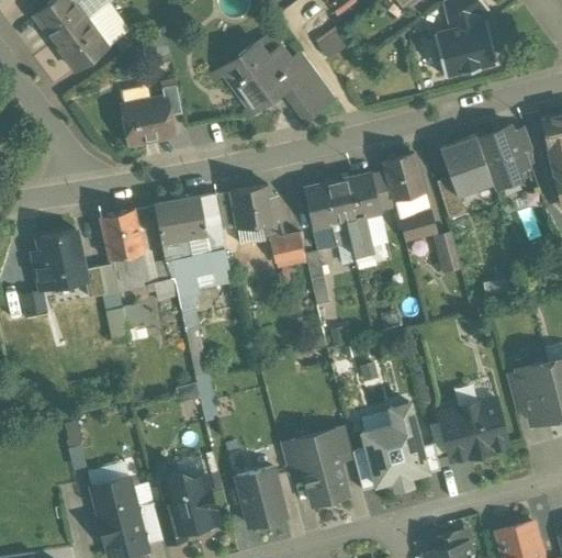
[(57,0),(36,15),(56,43),(88,20),(72,0),(57,0)]
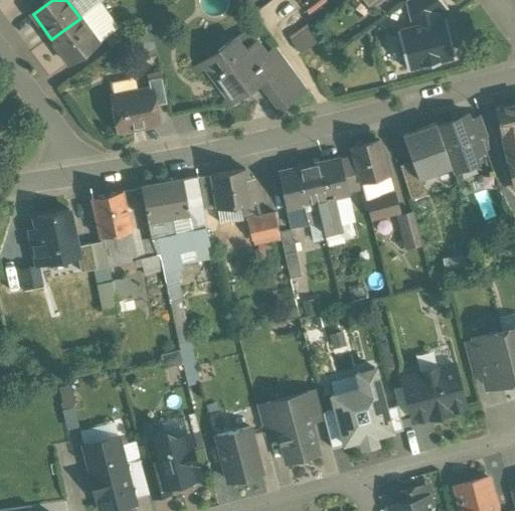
[(75,0),(66,0),(80,18),(100,4),(97,0),(75,0)]
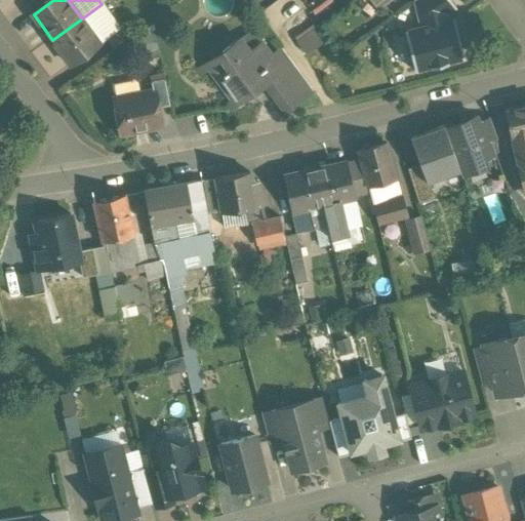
[(321,0),(311,7),(319,17),(335,5),(331,0),(321,0)]
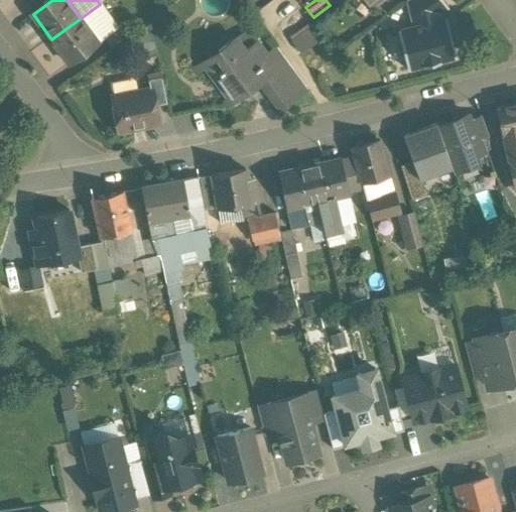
[(365,0),(373,9),(385,0),(365,0)]
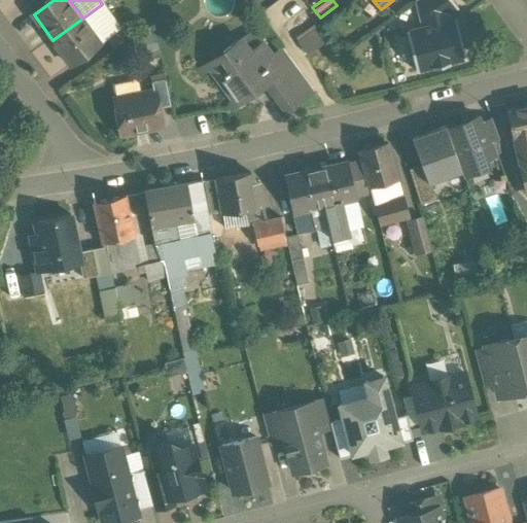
[(416,0),(415,1),(419,18),(425,22),(421,27),(452,19),(451,14),(459,8),(452,0),(416,0)]
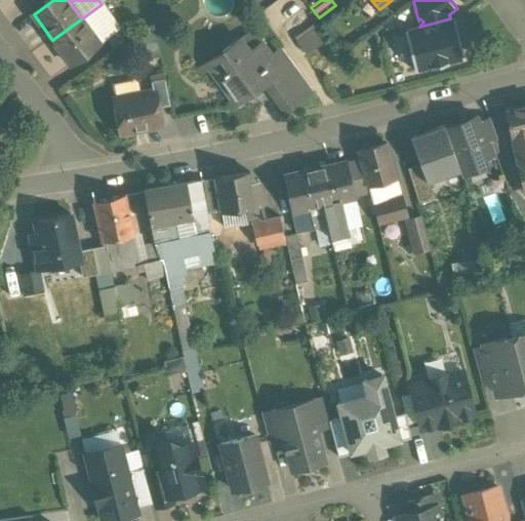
[(419,27),(405,30),(415,72),(465,58),(454,17),(450,18),(419,27)]
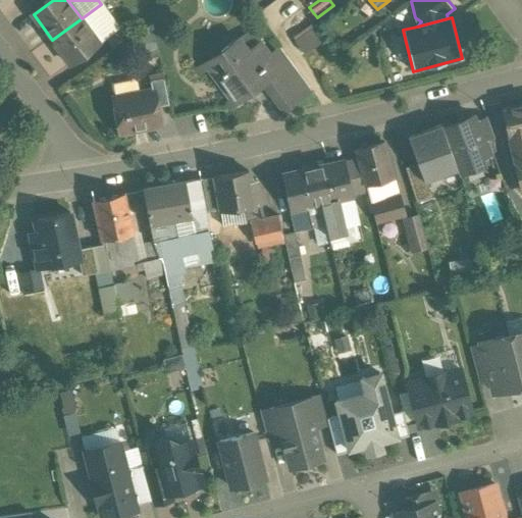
[(82,18),(52,40),(71,66),(101,46),(82,18)]
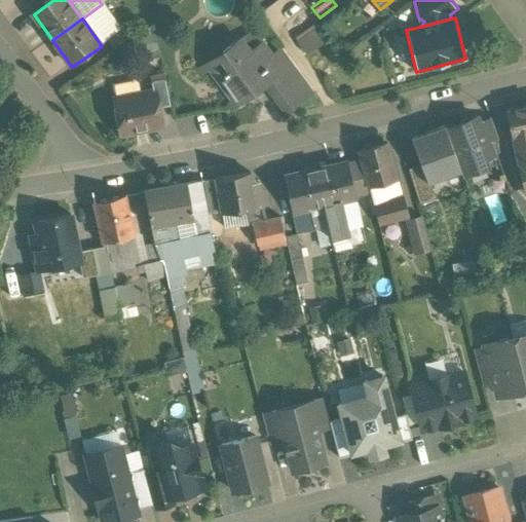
[(317,29),(298,42),(307,54),(326,41),(317,29)]
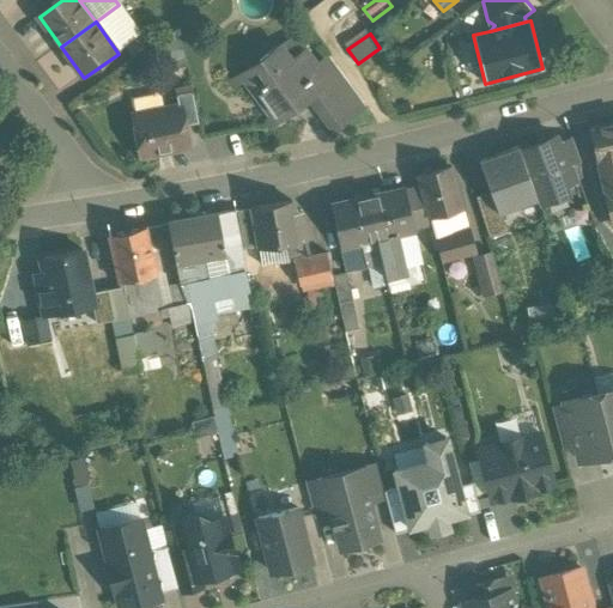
[(308,47),(292,59),(281,44),(261,60),(271,78),(255,89),(279,120),(310,96),(297,78),(319,62),(308,47)]
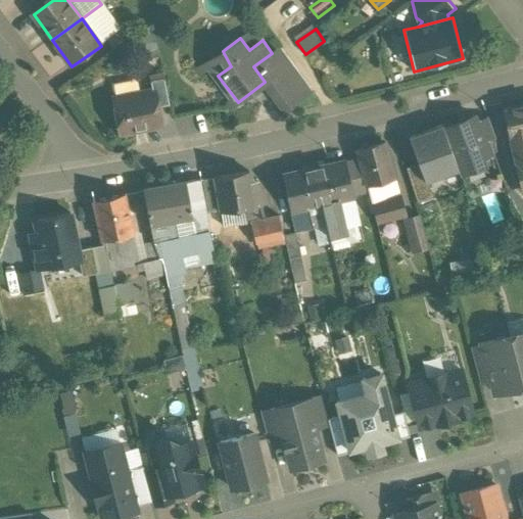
[(272,53),(253,66),(265,82),(286,109),(311,90),(280,47),(272,53)]
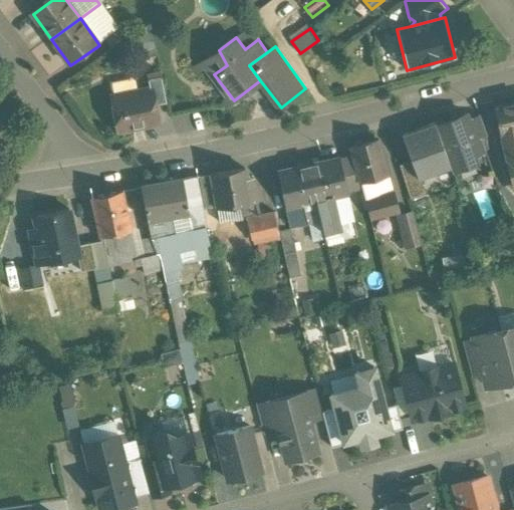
[(162,77),(148,80),(150,93),(151,93),(154,105),(167,102),(162,77)]
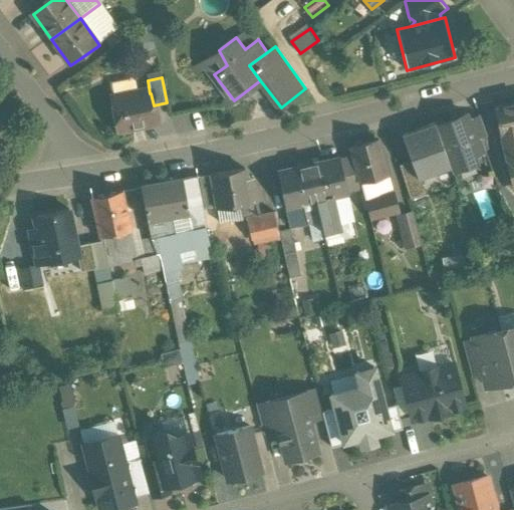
[(150,93),(139,95),(139,91),(111,96),(117,131),(157,122),(154,105),(151,93),(150,93)]
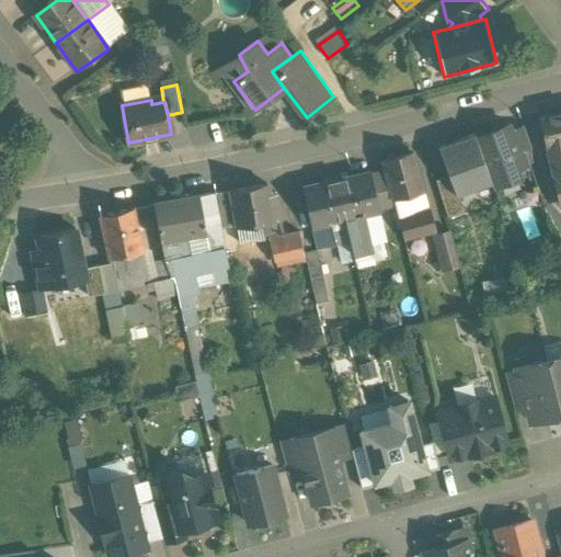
[(245,110),(236,117),(239,121),(249,114),(245,110)]
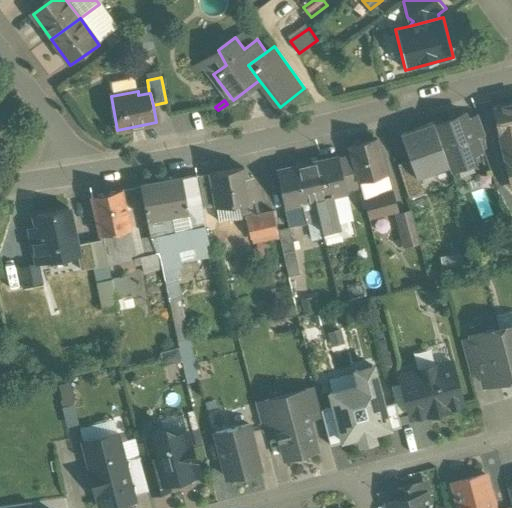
[(511,103),(493,108),(500,130),(504,149),(511,181),(511,103)]
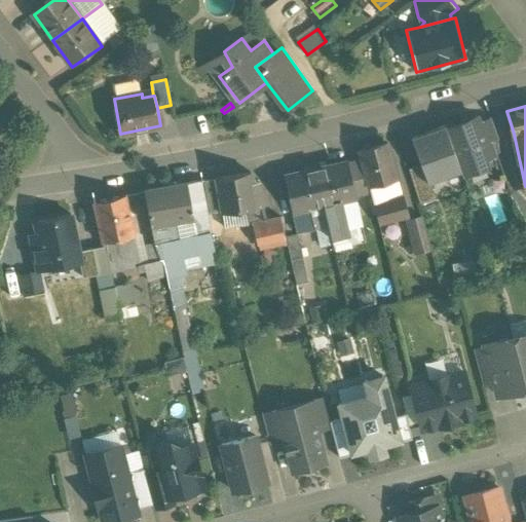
[(478,117),(447,128),(446,125),(445,125),(453,149),(463,175),(487,165),(485,159),(497,155),(492,142),(487,144),(479,122),(480,121),(478,117)]
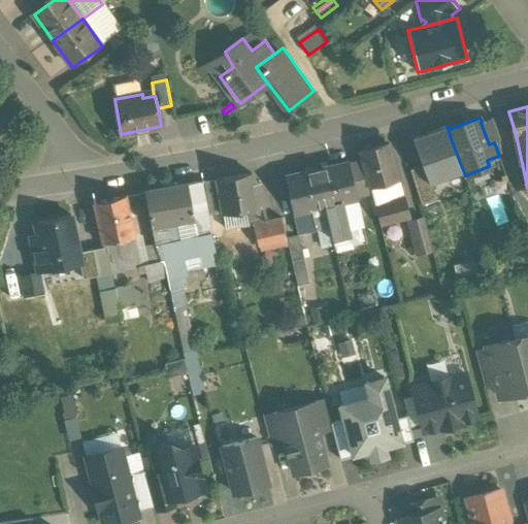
[(482,122),(481,123),(489,144),(494,142),(501,139),(493,118),(482,122)]
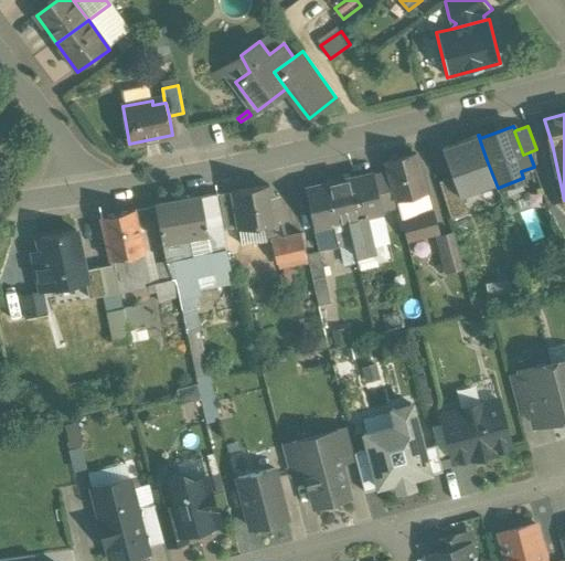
[(487,160),(478,135),(462,140),(472,166),(487,160)]
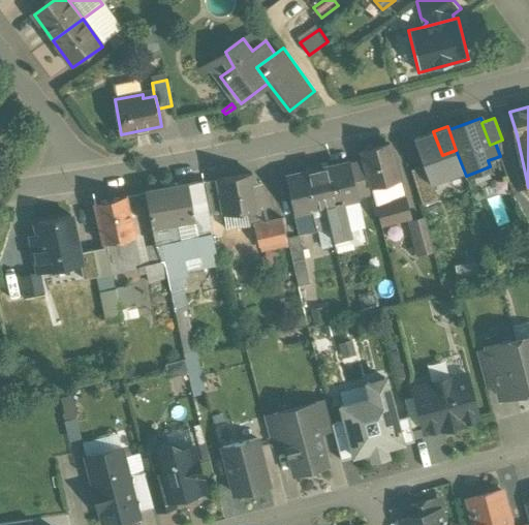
[(433,131),(404,143),(423,198),(452,188),(440,156),(442,155),(433,131)]
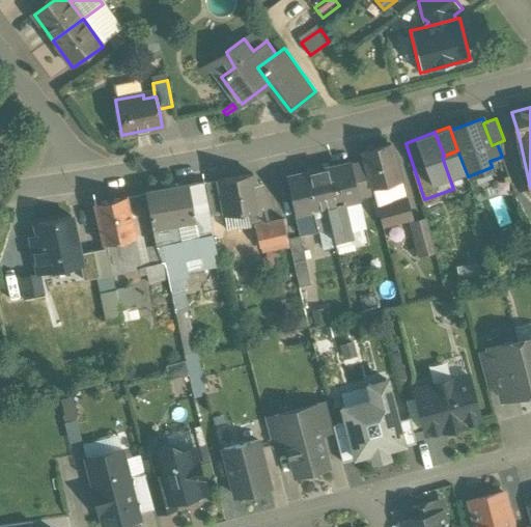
[(391,145),(363,153),(363,154),(365,161),(372,187),(381,185),(401,179),(391,145)]
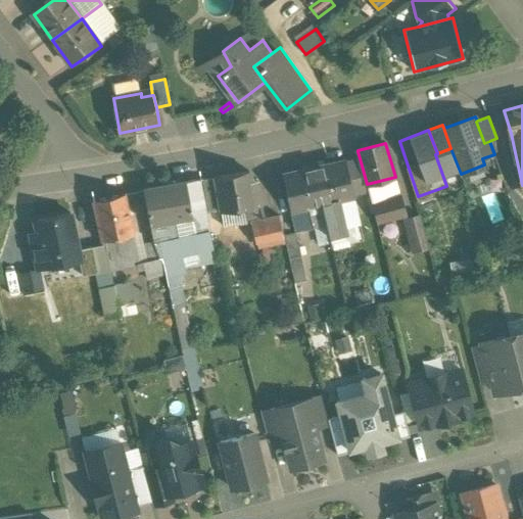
[(360,158),(345,161),(353,196),(369,192),(367,184),(360,158)]
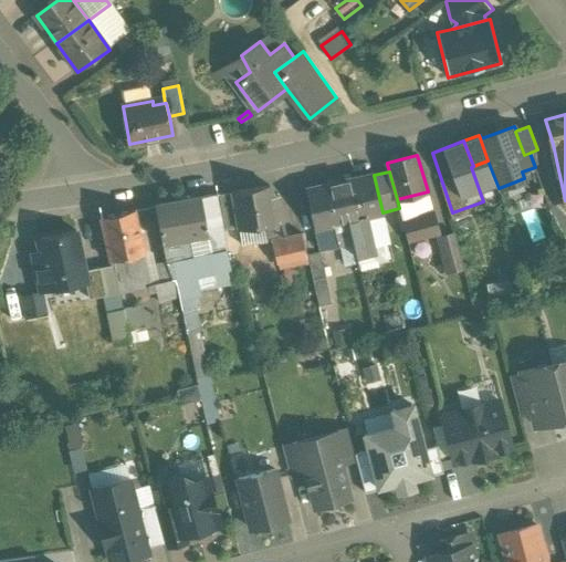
[(374,175),(341,183),(348,220),(364,217),(383,212),(374,175)]
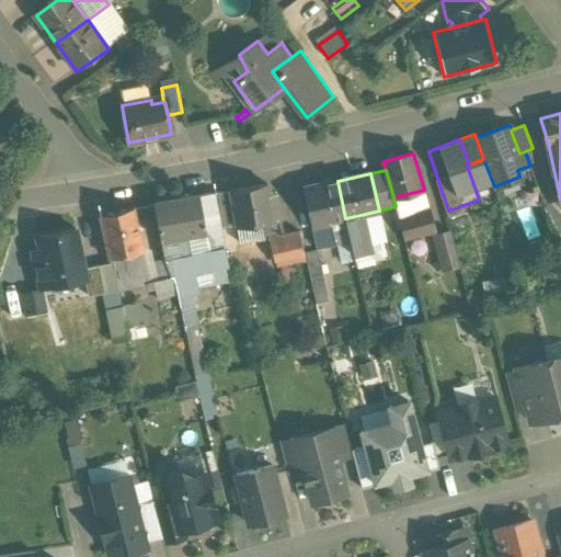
[(338,181),(304,189),(312,226),(331,222),(345,218),(338,181)]
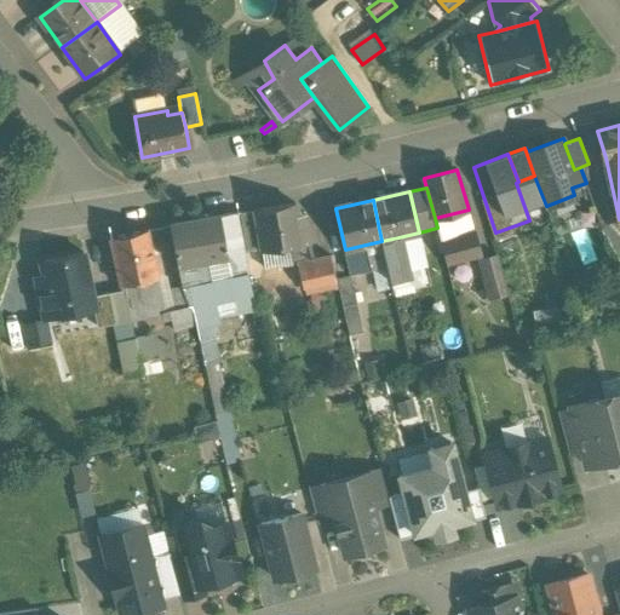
[(296,203),(256,212),(262,249),(263,252),(290,247),(311,243),(306,220),(299,222),(296,203)]
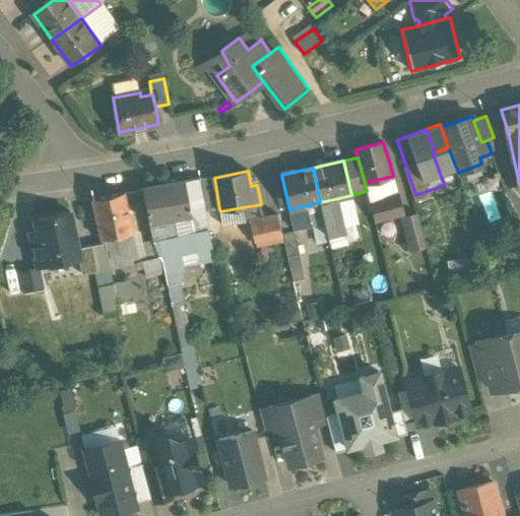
[(393,176),(373,181),(378,200),(398,195),(393,176)]
